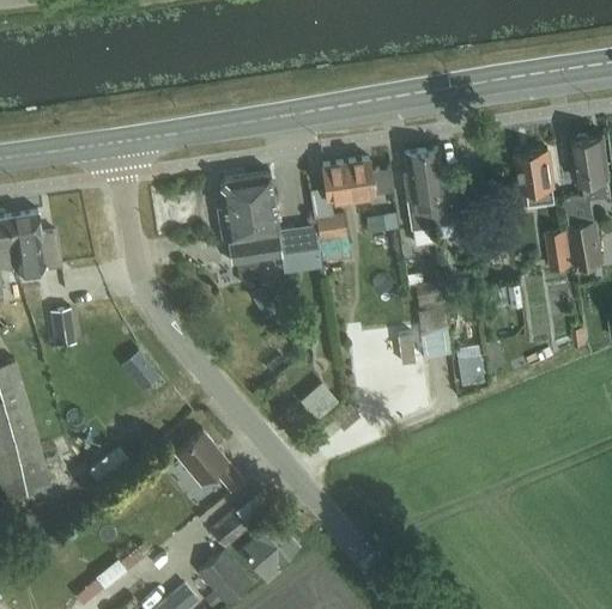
[(588,139),(586,136),(579,138),(576,140),(571,141),(575,168),(573,170),(574,177),(577,178),(577,183),(588,182),(591,199),(607,196),(605,181),(610,180),(604,136),(588,139)]
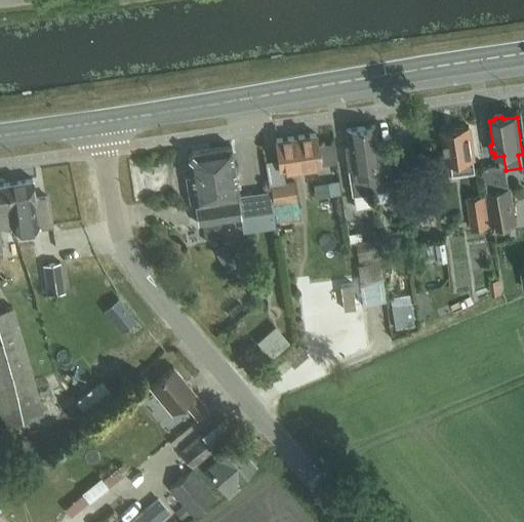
[(361,129),(371,195),(388,193),(384,167),(385,167),(381,145),(377,146),(375,127),(361,129)]
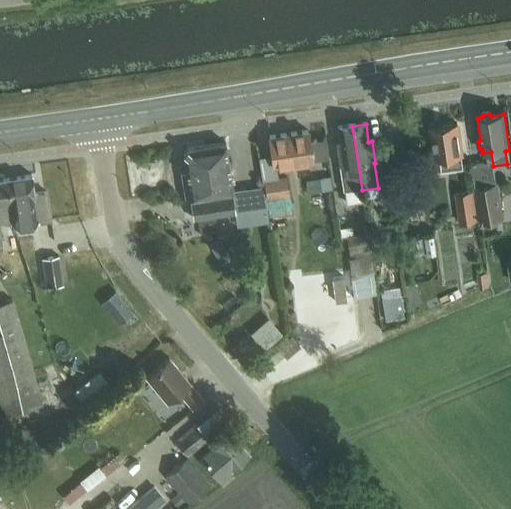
[(337,146),(344,193),(362,190),(352,126),(338,128),(340,146),(337,146)]
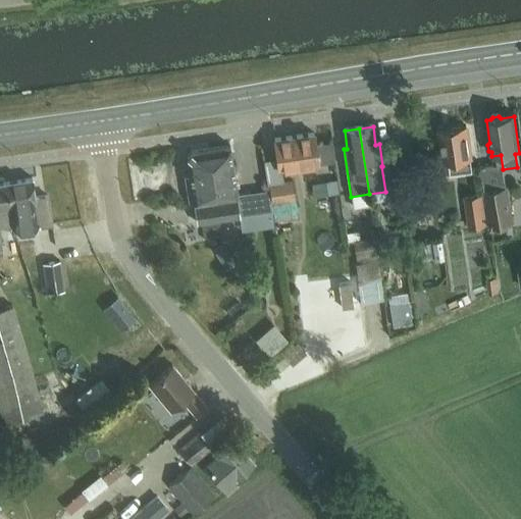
[(452,176),(472,173),(471,162),(467,128),(440,133),(446,165),(451,165),(452,176)]
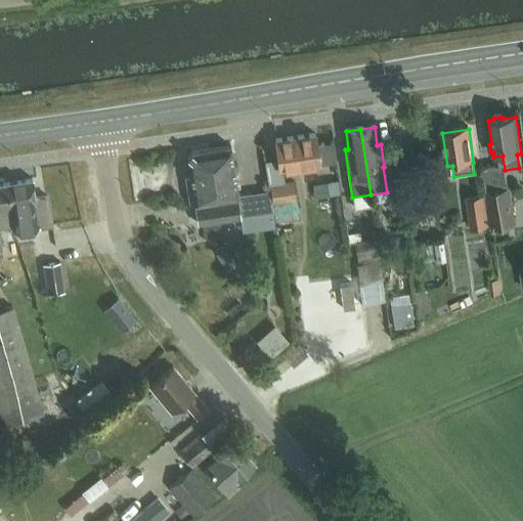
[(320,165),(336,163),(334,144),(317,146),(316,136),(276,141),(280,172),(320,166),(320,165)]
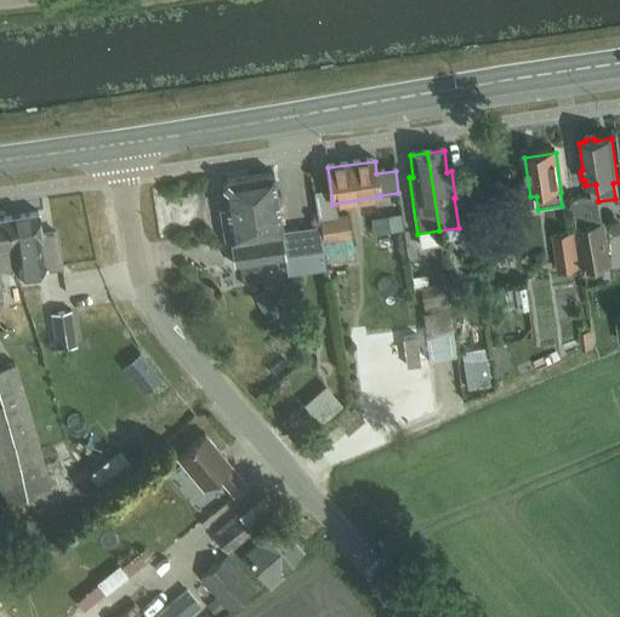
[(273,176),(252,178),(256,205),(251,206),(260,264),(285,261),(285,257),(301,255),(297,233),(282,235),(273,176)]
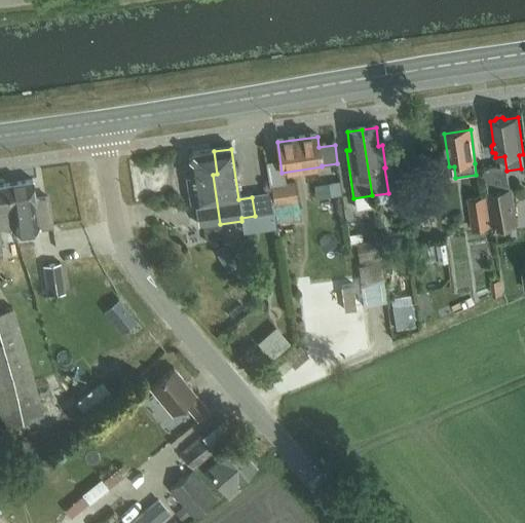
[(217,174),(214,151),(192,155),(188,160),(191,178),(187,179),(191,207),(195,207),(198,227),(220,224),(213,175),(217,174)]
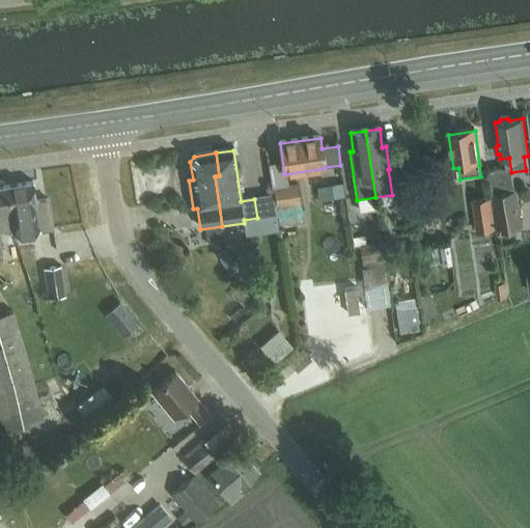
[(504,171),(490,174),(501,233),(523,229),(515,193),(508,194),(504,171)]
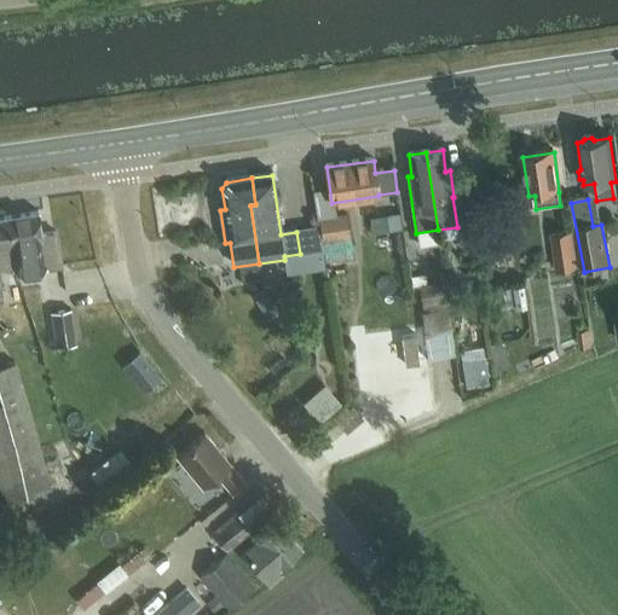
[(56,233),(41,236),(38,215),(9,220),(16,268),(16,276),(61,268),(56,233)]
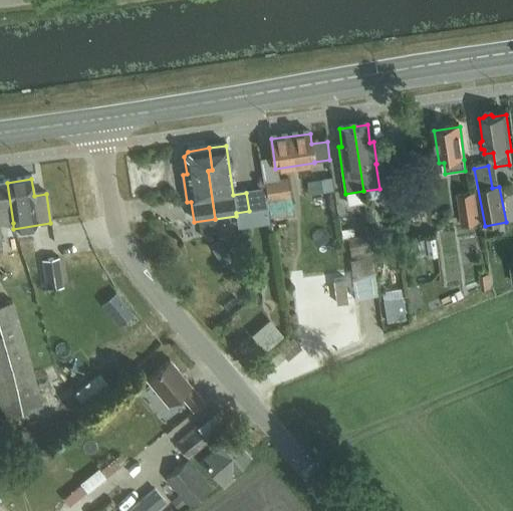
[(270,216),(293,212),(288,180),(265,183),(270,216)]
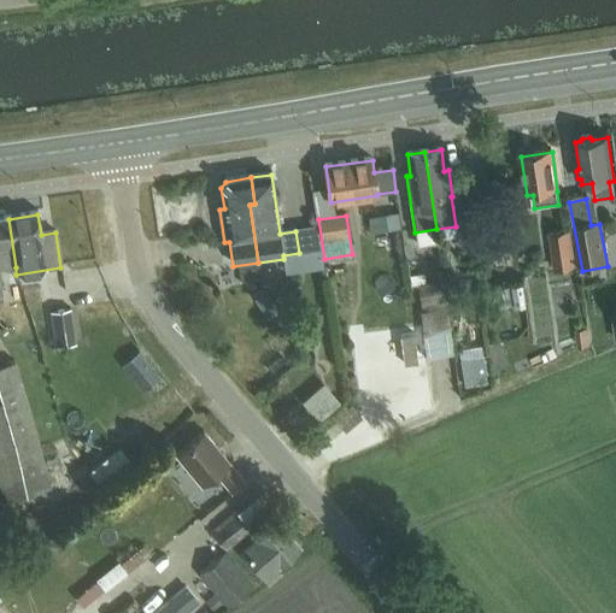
[(0,270),(16,267),(9,219),(0,219),(0,294),(1,295),(0,282),(0,270)]
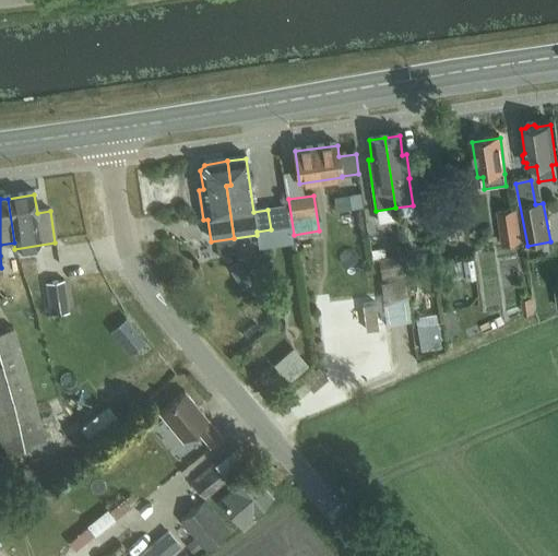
[(440,201),(426,203),(429,226),(443,224),(440,201)]
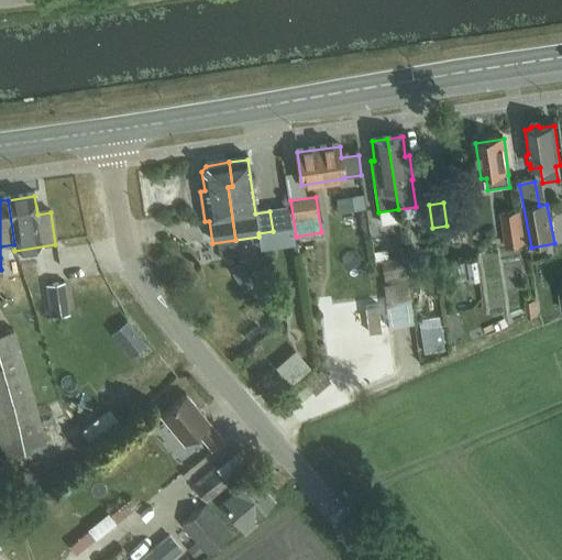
[(521,213),(503,216),(507,248),(526,245),(521,213)]
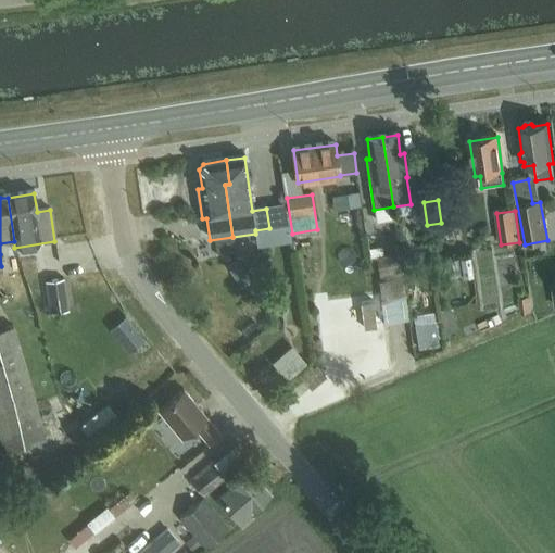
[(375,250),(376,258),(401,252),(398,239),(386,241),(387,247),(375,250)]
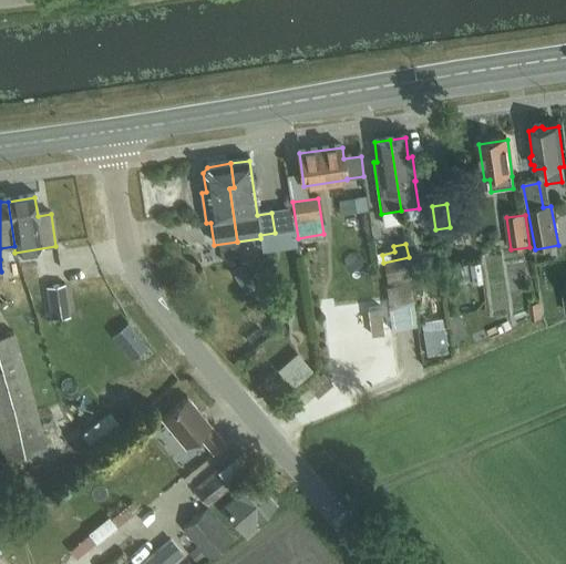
[(387,289),(393,332),(419,329),(408,262),(384,265),(387,284),(403,282),(404,287),(387,289)]
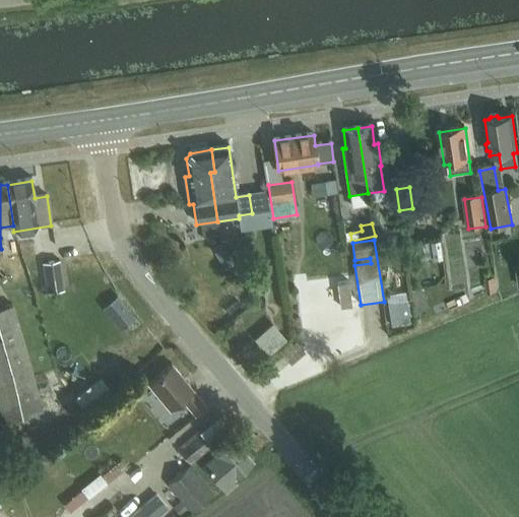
[(43,292),(57,279),(43,262),(27,275),(43,292)]
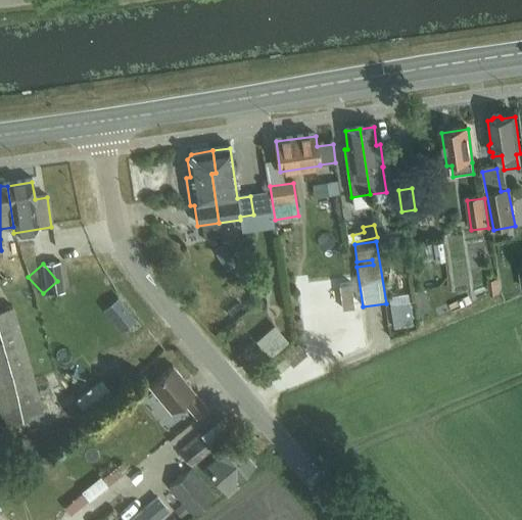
[(0,312),(0,364),(27,357),(13,309),(0,312)]
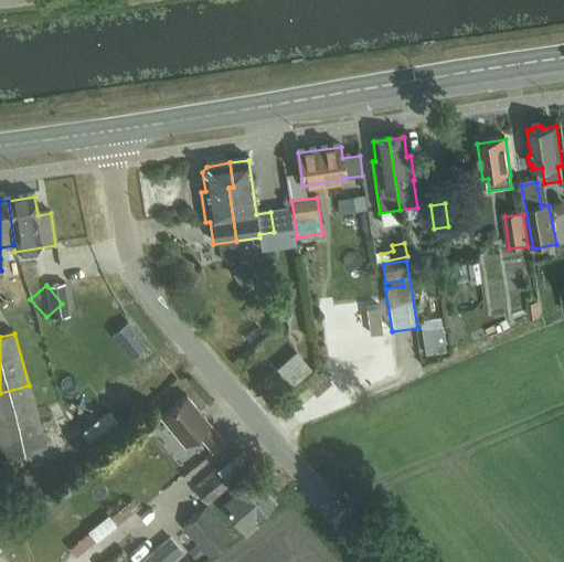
[(294,384),(315,371),(302,351),(280,364),(294,384)]
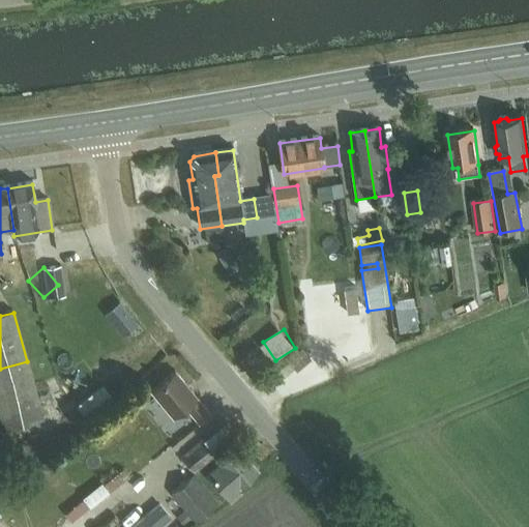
[(297,372),(311,360),(302,350),(289,362),(297,372)]
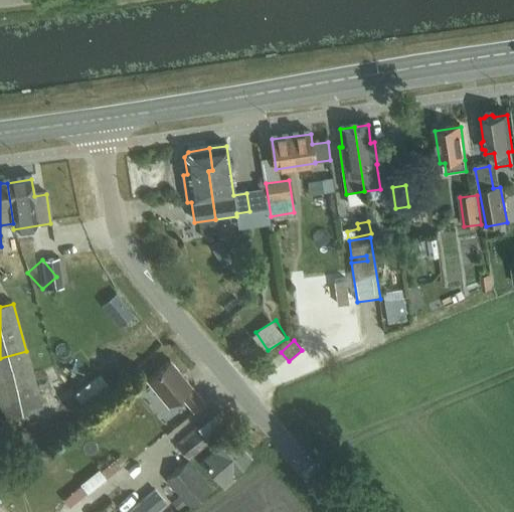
[(42,408),(26,351),(0,358),(0,407),(3,419),(42,408)]
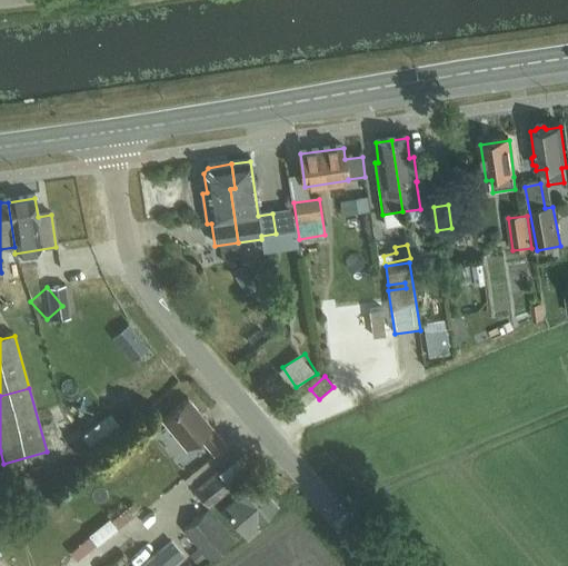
[(216,458),(227,448),(188,401),(162,423),(187,452),(200,440),(216,458)]
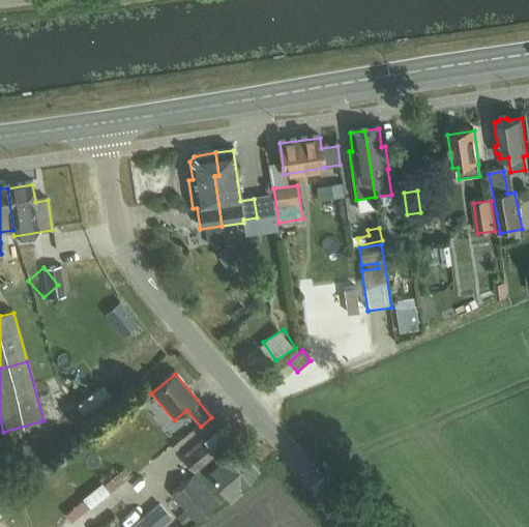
[(214,458),(202,443),(181,462),(193,476),(214,458)]
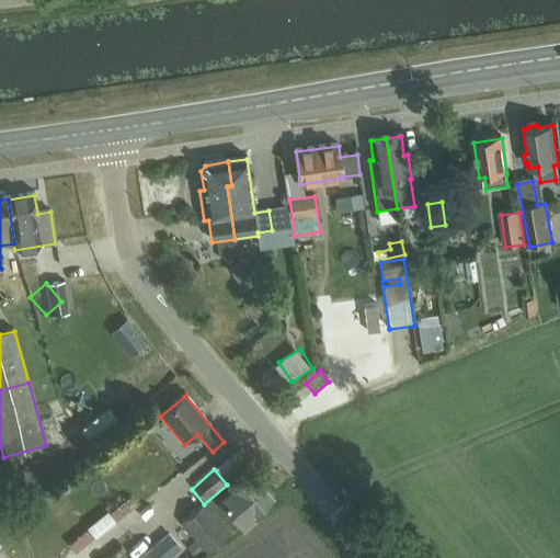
[(251,519),(273,500),(253,477),(220,504),(243,532),(254,523),(251,519)]
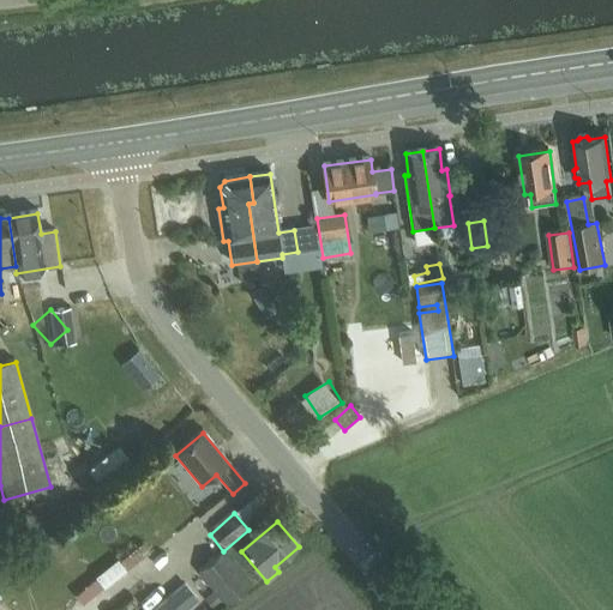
[(148,543),(124,556),(131,569),(155,555),(148,543)]
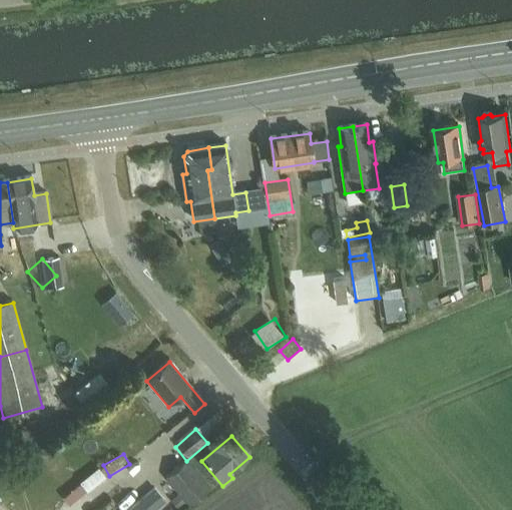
[(209,488),(186,461),(164,480),(188,507),(209,488)]
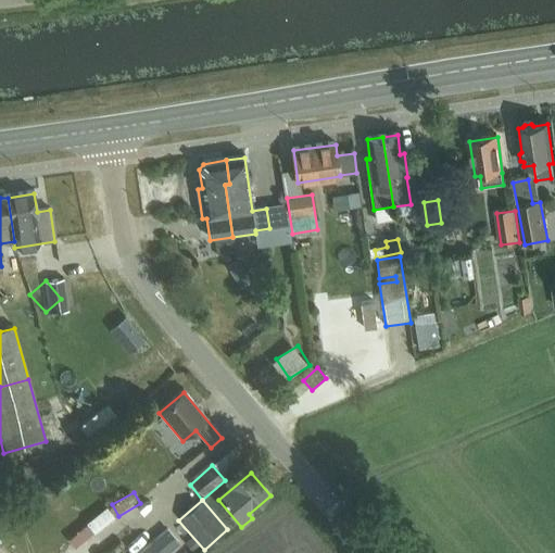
[(97,530),(117,520),(111,510),(91,519),(97,530)]
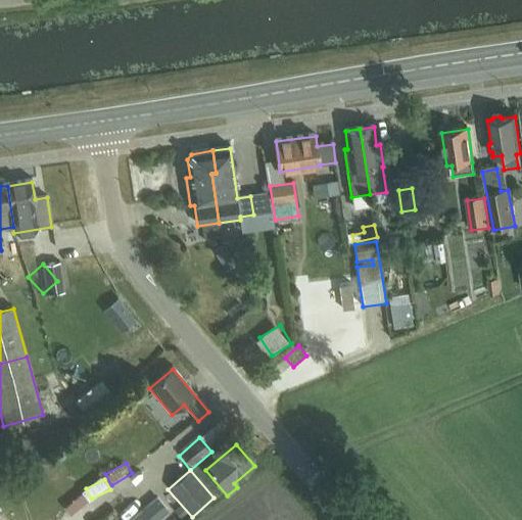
[(167,519),(175,515),(162,495),(126,519),(167,519)]
